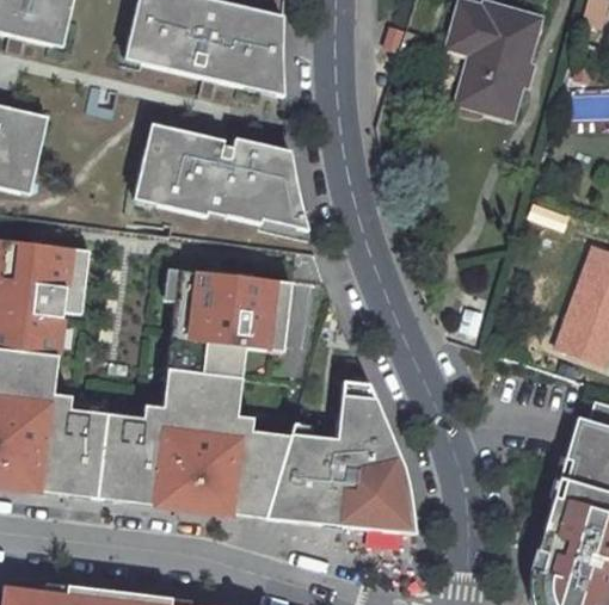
[(0,0),(0,30),(30,37),(57,43),(62,22),(71,24),(77,0),(0,0)]
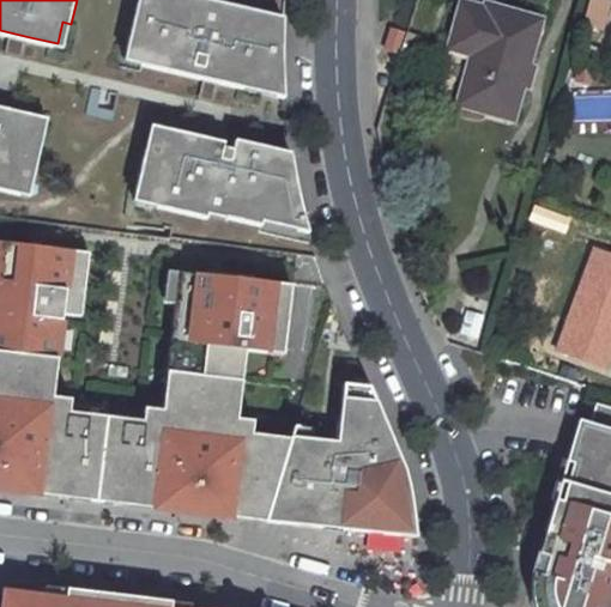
[(280,46),(288,14),(225,0),(151,0),(141,0),(131,48),(147,53),(145,62),(207,77),(222,80),(247,86),(249,77),(288,85),(288,73),(286,70),(286,66),(286,61),(286,56),(286,53),(286,48),(286,47),(280,46)]
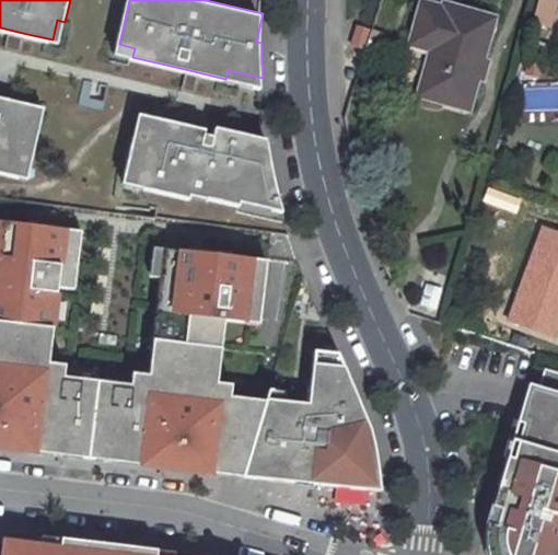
[(431,57),(421,91),(432,94),(446,97),(449,91),(472,97),(479,71),(475,70),(478,58),(483,59),(496,14),(446,1),(446,4),(432,0),(423,0),(413,38),(433,45),(439,46),(436,58),(431,57)]
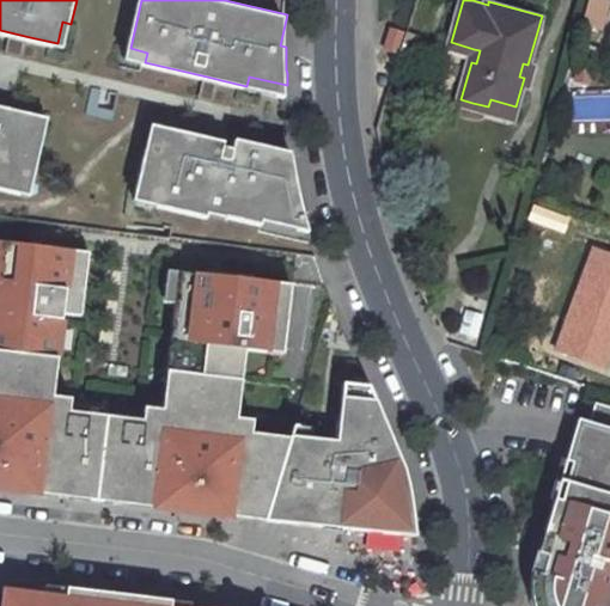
[(587,0),(580,29),(604,34),(609,7),(609,0),(587,0)]
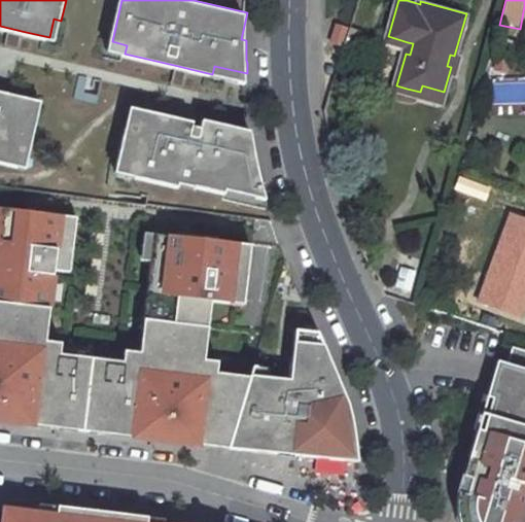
[(343,38),(348,20),(337,16),(331,35),(343,38)]
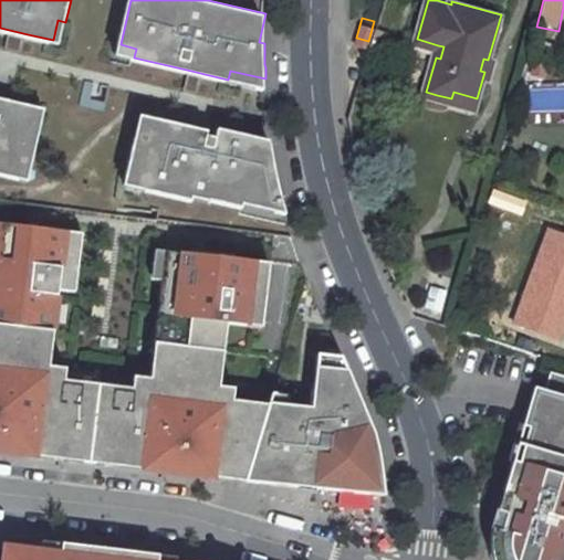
[(61,42),(65,22),(58,20),(53,40),(61,42)]
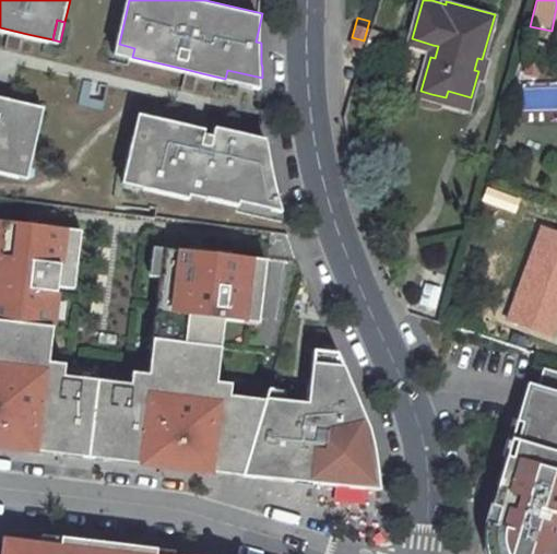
[(23,49),(27,34),(11,31),(8,46),(23,49)]
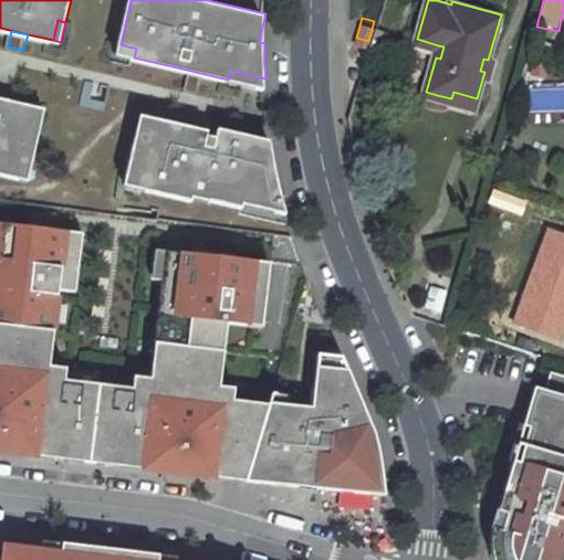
[(134,57),(136,49),(121,44),(118,54),(134,57)]
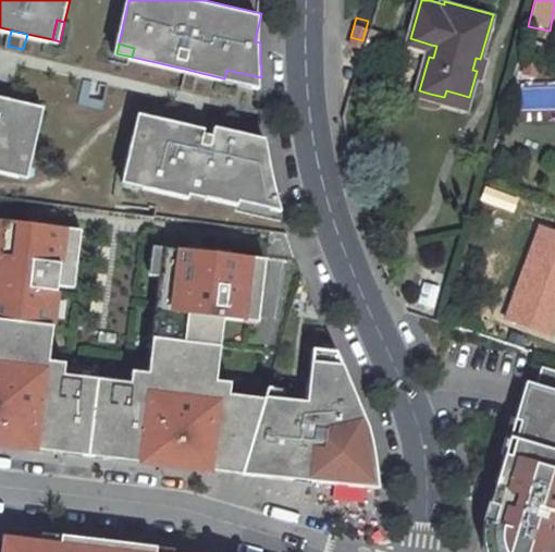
[(476,58),(472,70),(477,71),(484,73),(488,61),(480,59),(476,58)]
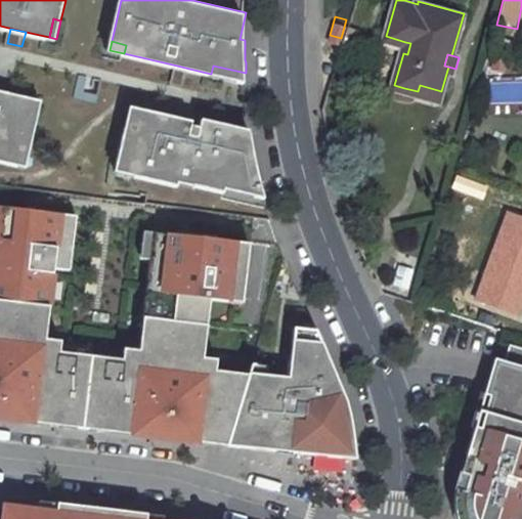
[(186,85),(189,69),(177,66),(173,82),(186,85)]
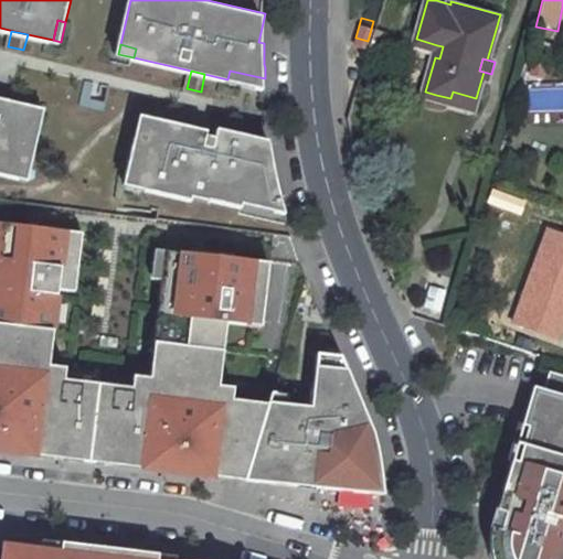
[(265,78),(230,71),(227,79),(265,88),(265,87),(265,78)]
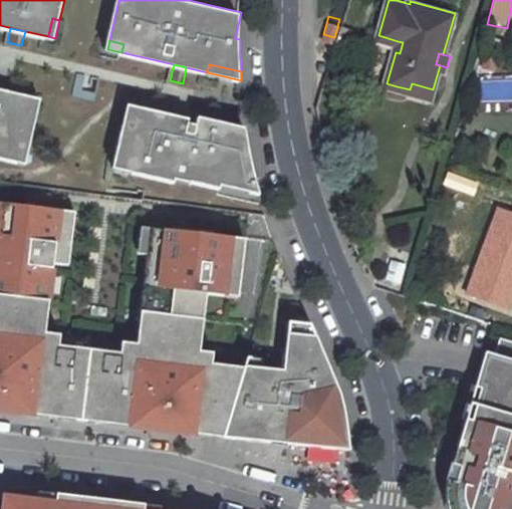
[(412,83),(410,89),(431,95),(433,89),(412,83)]
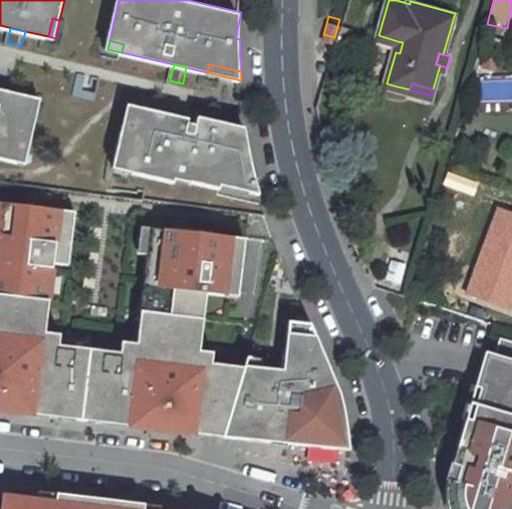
[(30,144),(37,110),(30,108),(33,93),(0,84),(0,154),(18,159),(22,142),(30,144)]
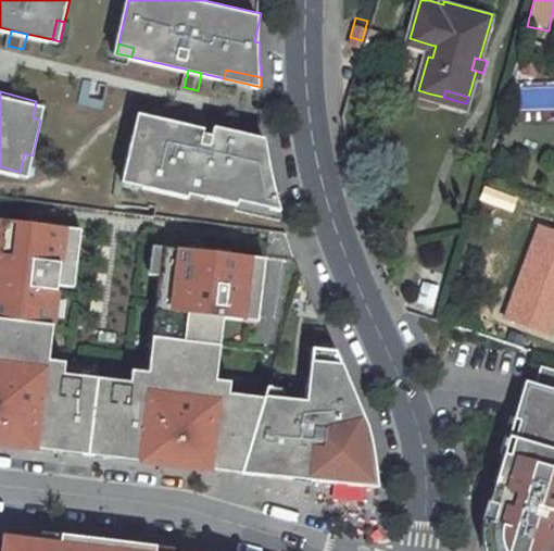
[(40,120),(45,102),(36,101),(33,117),(40,120)]
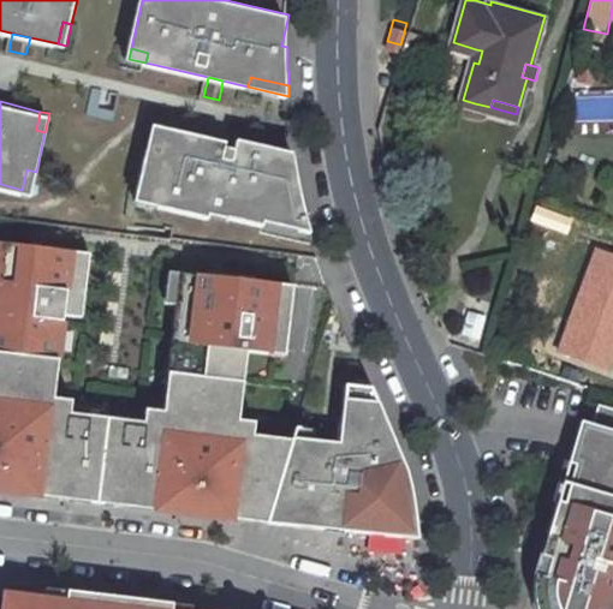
[(226,138),(230,125),(212,120),(208,135),(226,138)]
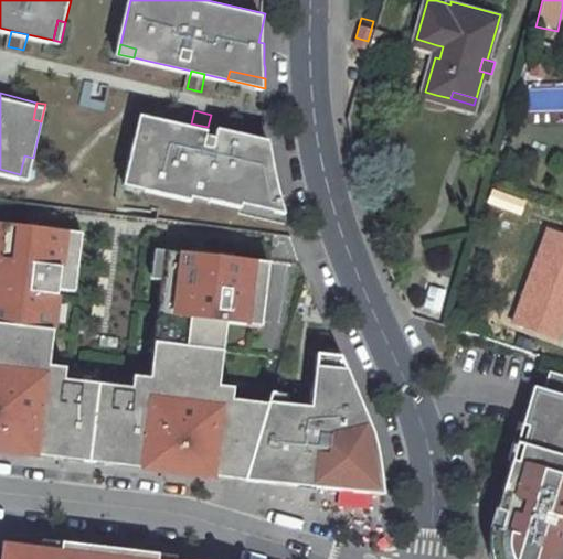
[(145,135),(150,114),(140,111),(135,132),(145,135)]
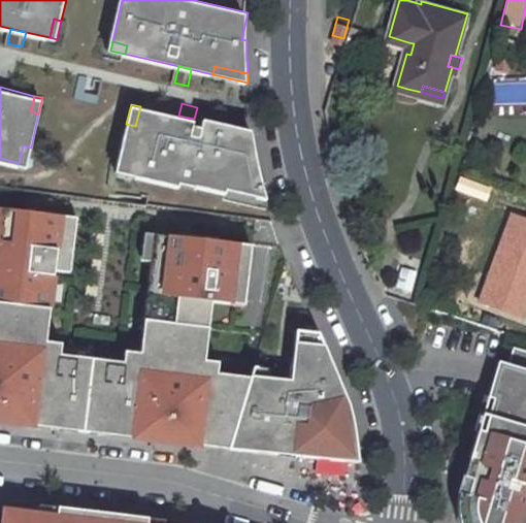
[(259,172),(257,158),(242,155),(250,128),(204,117),(202,126),(194,124),(195,120),(178,116),(140,106),(135,126),(126,124),(118,161),(137,166),(135,174),(178,185),(179,182),(195,186),(196,185),(226,192),(226,188),(228,181),(257,188),(255,195),(265,197),(259,172)]
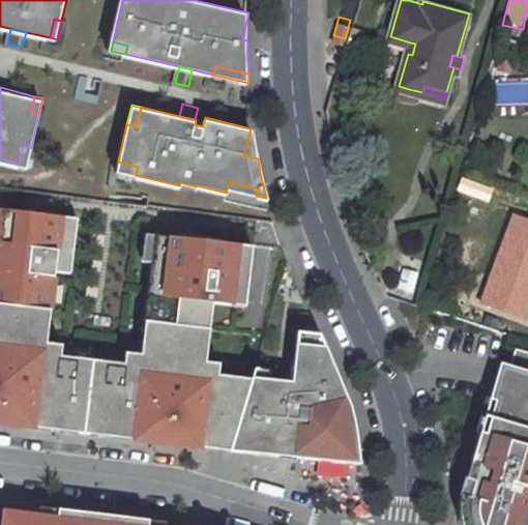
[(258,158),(255,141),(255,139),(255,138),(255,137),(254,136),(254,135),(254,133),(254,132),(254,130),(254,129),(251,128),(243,155),(258,158)]
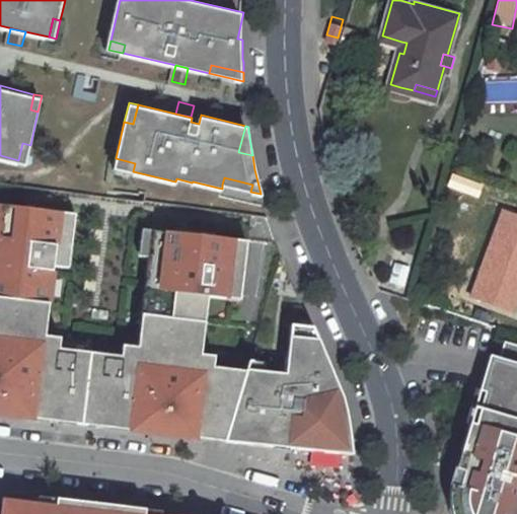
[(26,162),(30,145),(22,143),(18,160),(26,162)]
